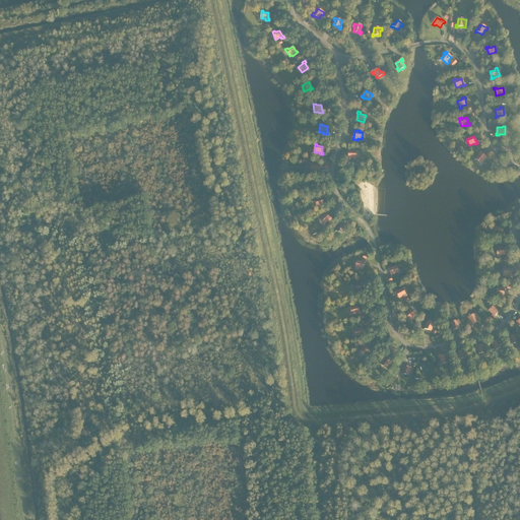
[(351,158),(355,158),(356,151),(348,151),(348,157),(346,157),(346,159),(351,159),(351,158)]
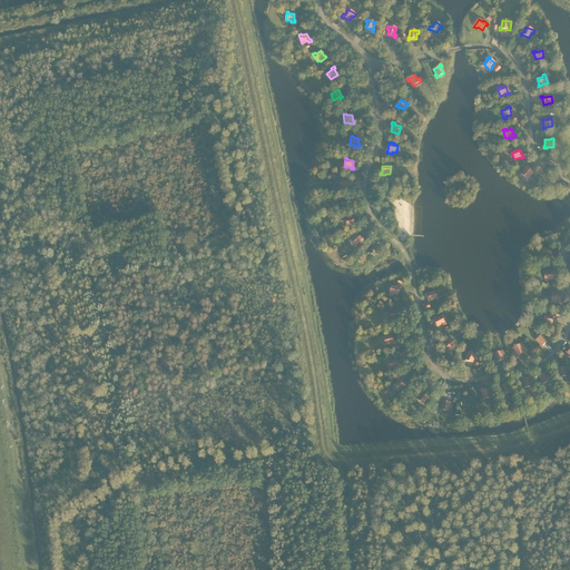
[(527,179),(532,173),(527,168),(528,167),(526,166),(523,168),(526,169),(521,175),(527,179)]
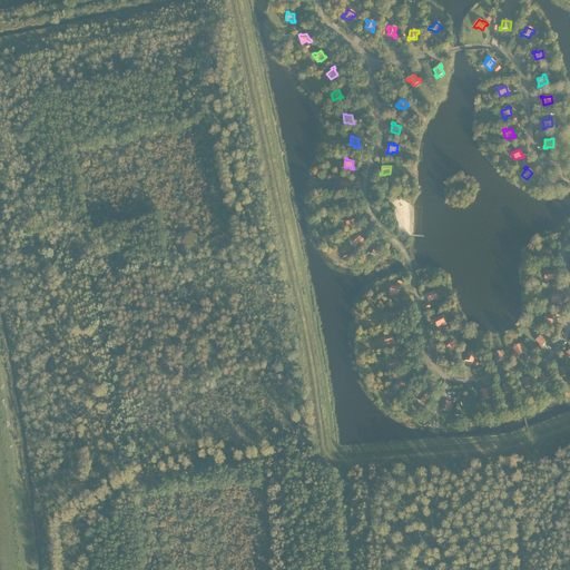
[(340,188),(346,188),(346,190),(350,190),(350,188),(349,188),(349,180),(343,180),(343,179),(340,179),(340,188)]
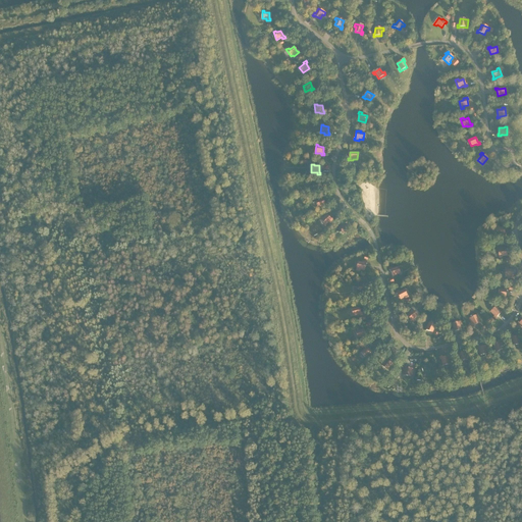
[(312,183),(314,191),(319,189),(320,191),(323,190),(322,188),(321,188),(320,181),(315,184),(314,181),(312,183)]
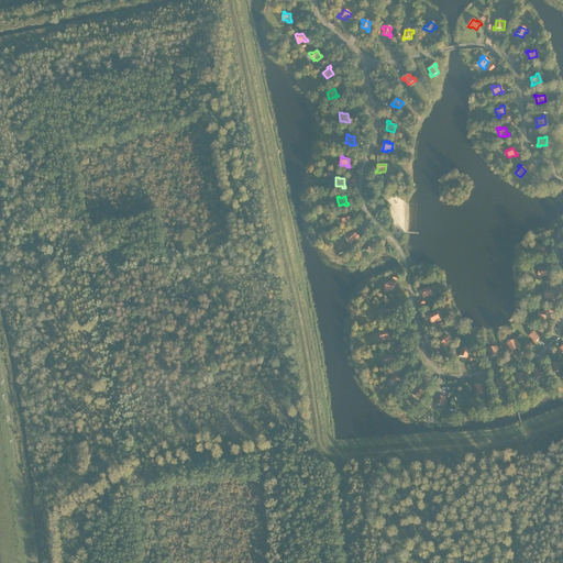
[(348,224),(353,222),(352,220),(351,221),(349,214),(343,216),(343,214),(340,214),(343,223),(348,222),(348,224)]
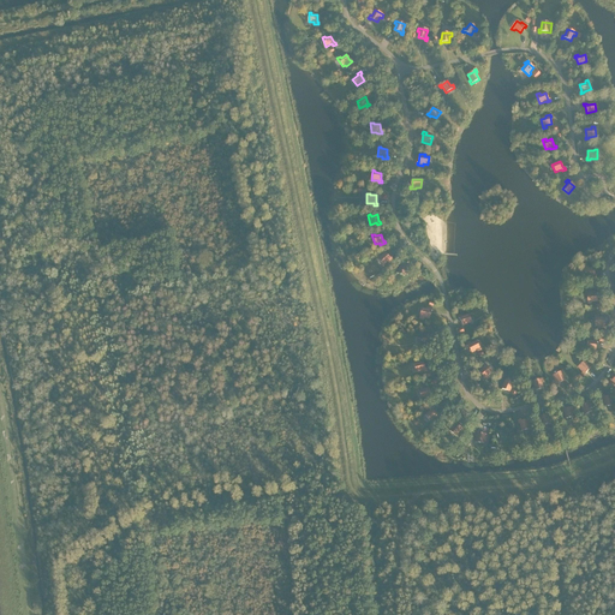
[(377,258),(383,266),(387,262),(388,263),(393,260),(392,257),(390,258),(386,254),(381,257),(380,256),(377,258)]
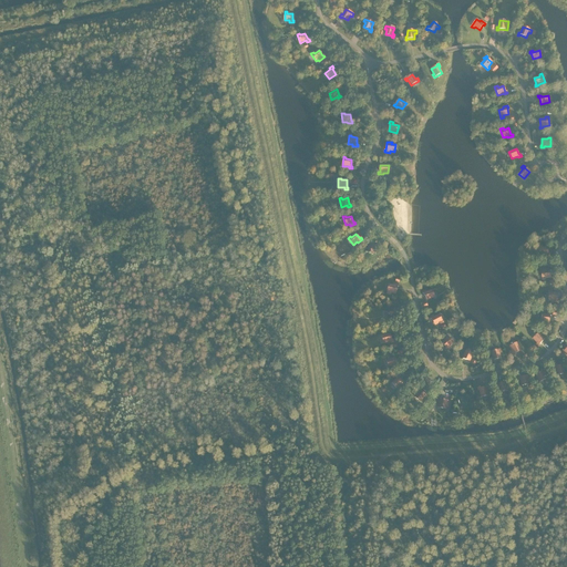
[(366,248),(364,251),(373,255),(374,250),(377,250),(378,246),(377,245),(375,246),(369,244),(368,249),(366,248)]
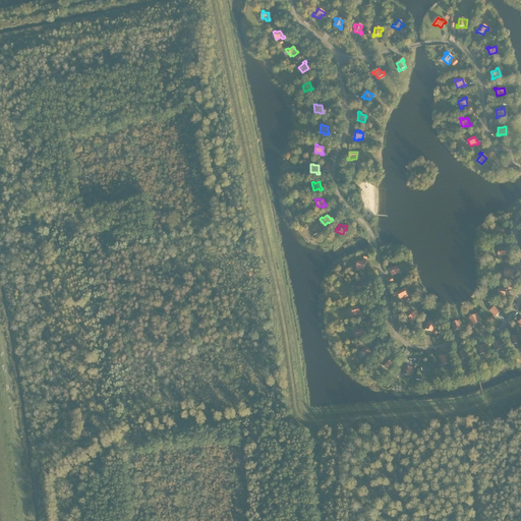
[(505,235),(505,234),(504,234),(503,227),(498,228),(498,226),(495,226),(496,235),(502,234),(502,236),(505,235)]
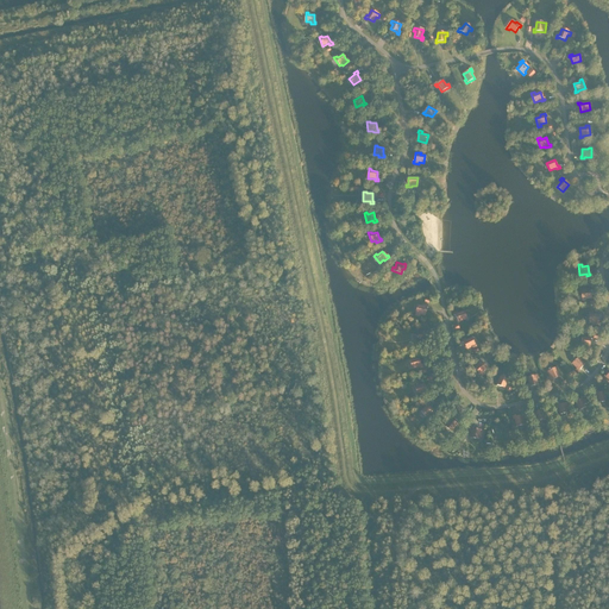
[(591,288),(588,289),(585,289),(586,292),(582,292),(583,301),(585,301),(585,299),(591,299),(590,290),(592,290),(591,288)]
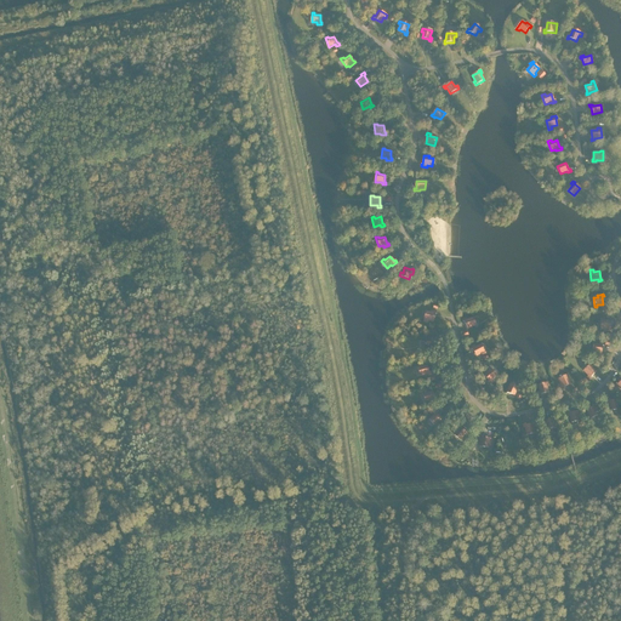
[(426,312),(423,322),(427,323),(427,320),(433,322),(434,313),(437,314),(437,312),(431,311),(431,313),(426,312)]
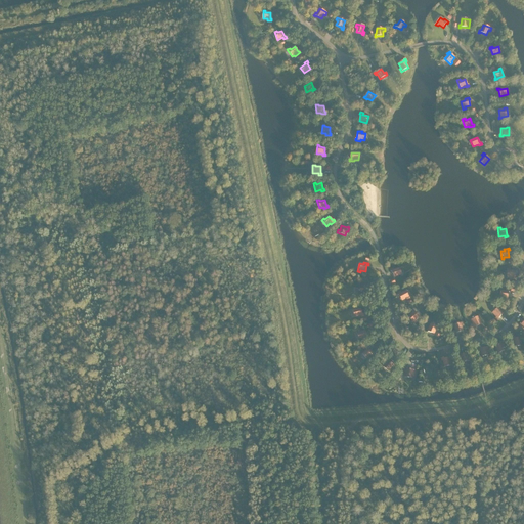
[(390,269),(391,271),(392,271),(394,277),(401,274),(399,268),(394,270),(393,268),(390,269)]
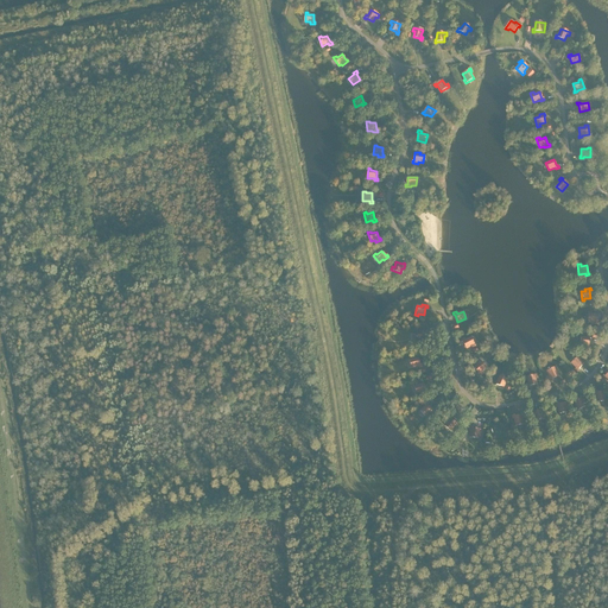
[(588,322),(595,322),(595,324),(599,324),(599,322),(597,322),(597,315),(591,315),(591,312),(588,312),(588,322)]
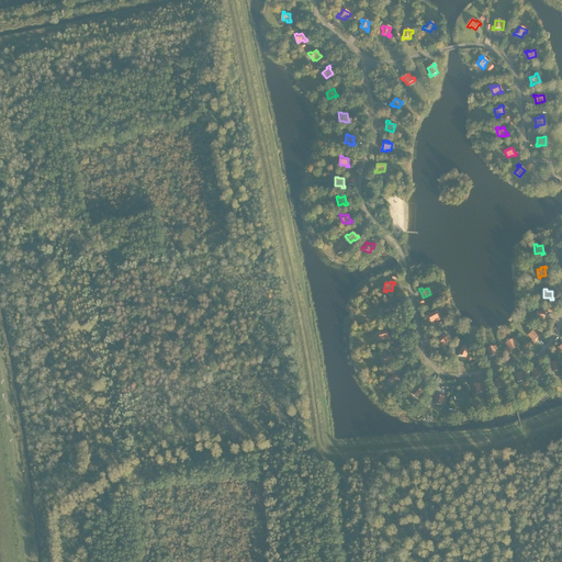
[(382,307),(383,316),(386,316),(386,314),(392,313),(390,306),(392,306),(391,304),(388,305),(389,306),(382,307)]
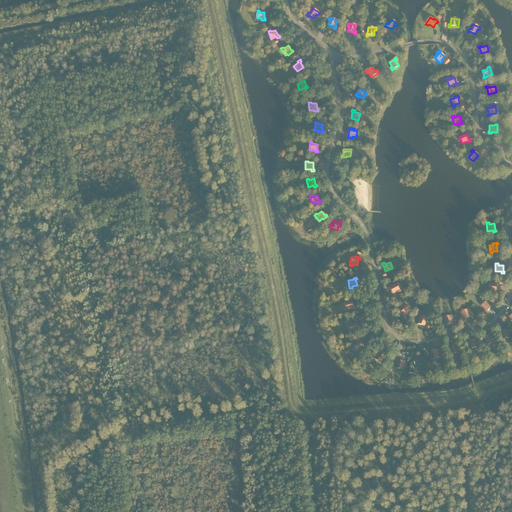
[(491,290),(496,291),(496,285),(498,285),(498,283),(495,283),(494,284),(489,284),(488,292),(491,292),(491,290)]
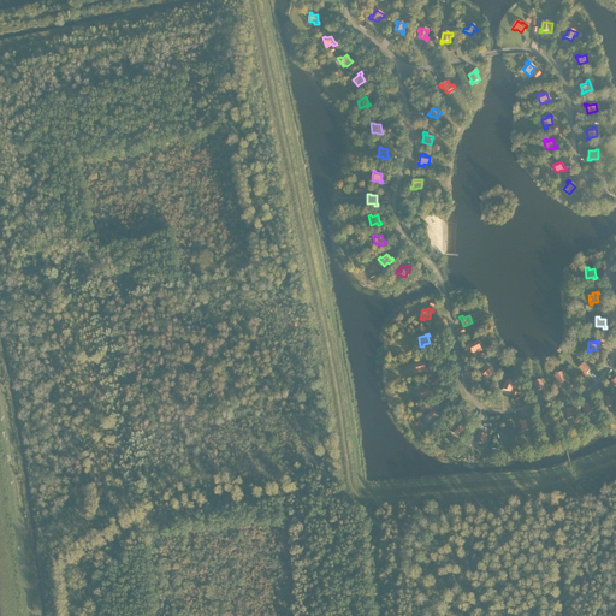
[(469,347),(473,353),(478,350),(479,353),(481,350),(477,342),(471,345),(469,343),(467,345),(468,347),(469,347)]
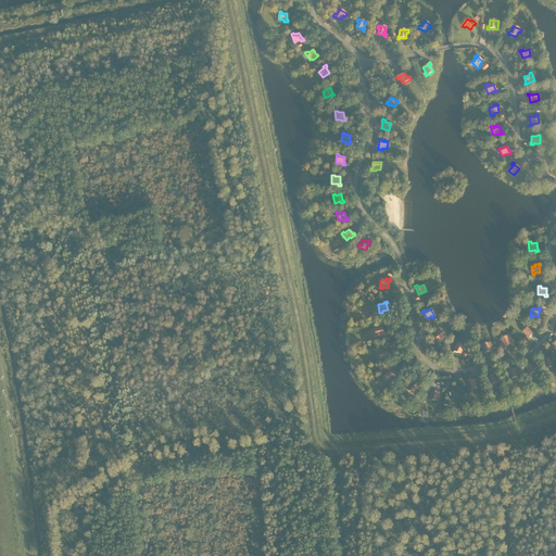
[(526,338),(528,340),(530,339),(529,338),(533,333),(530,329),(531,328),(529,326),(522,332),(527,337),(526,338)]
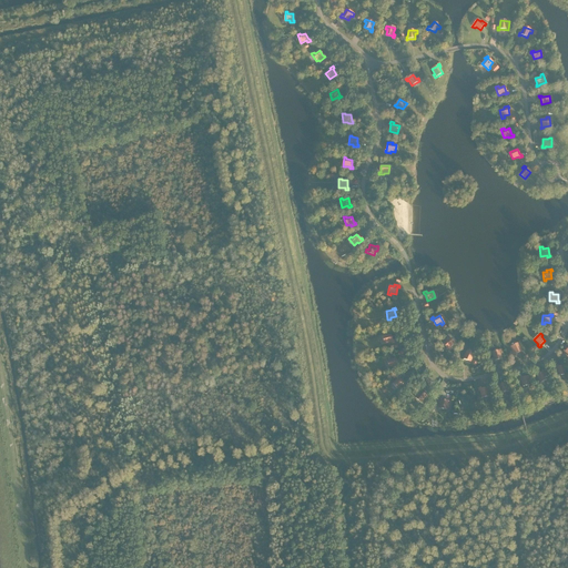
[(382,335),(384,344),(391,342),(391,344),(394,343),(394,341),(393,341),(391,334),(385,336),(385,334),(382,335)]
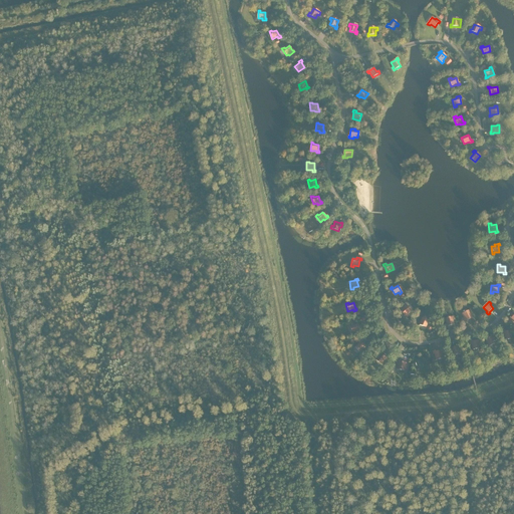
[(406,317),(408,315),(407,314),(411,310),(406,304),(404,306),(405,307),(401,310),(405,315),(404,316),(406,317)]
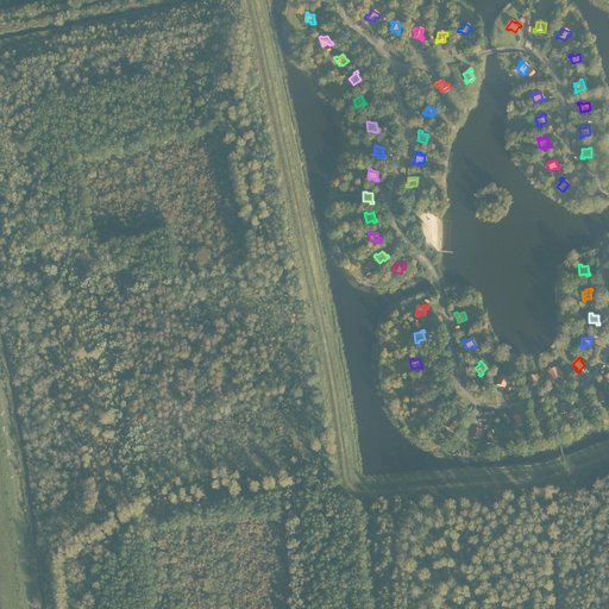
[(553,380),(559,376),(557,371),(558,370),(557,368),(548,372),(551,376),(548,377),(552,382),(553,381),(553,380)]
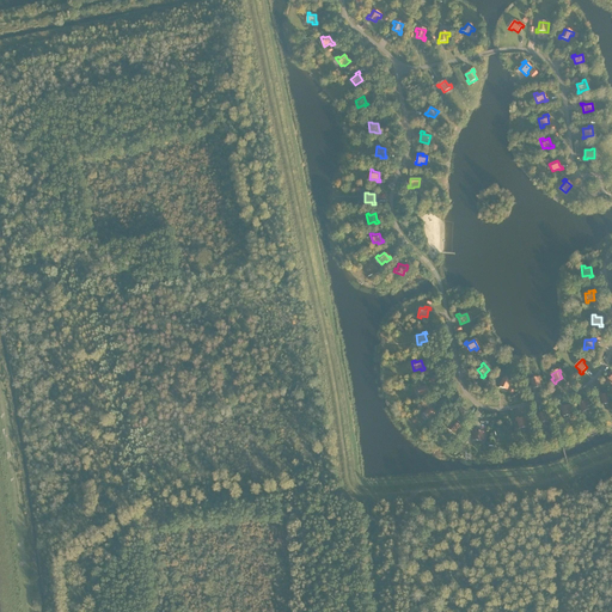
[(530,379),(532,386),(530,386),(531,390),(533,390),(533,389),(540,386),(538,380),(540,380),(539,377),(530,379)]
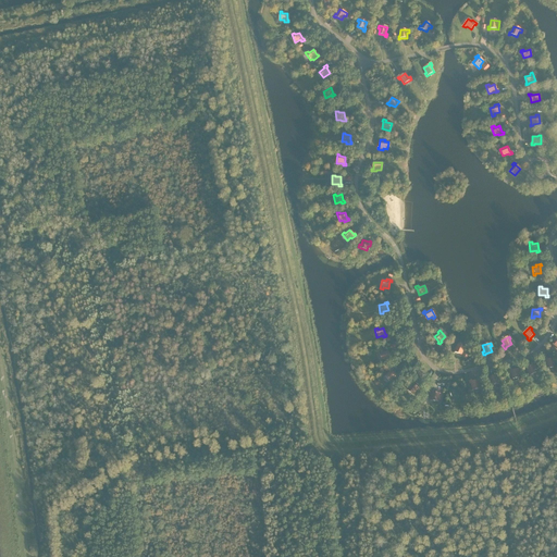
[(458,344),(456,350),(454,349),(453,353),(455,354),(455,353),(461,355),(463,349),(465,350),(466,348),(458,344)]
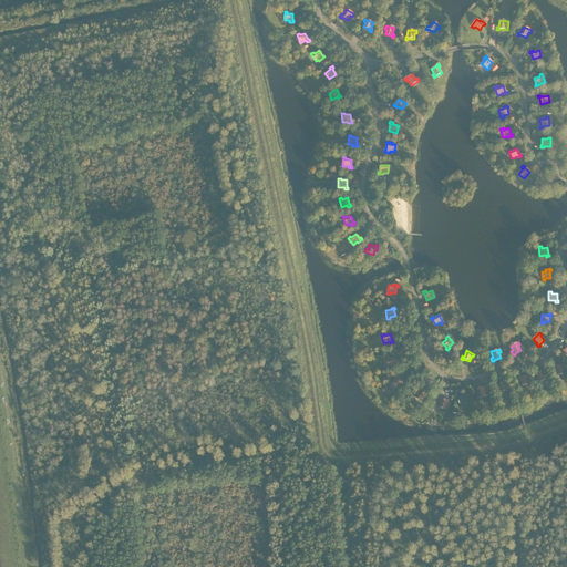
[(385,359),(389,368),(393,366),(394,367),(399,366),(399,363),(397,363),(394,358),(389,359),(389,358),(385,359)]
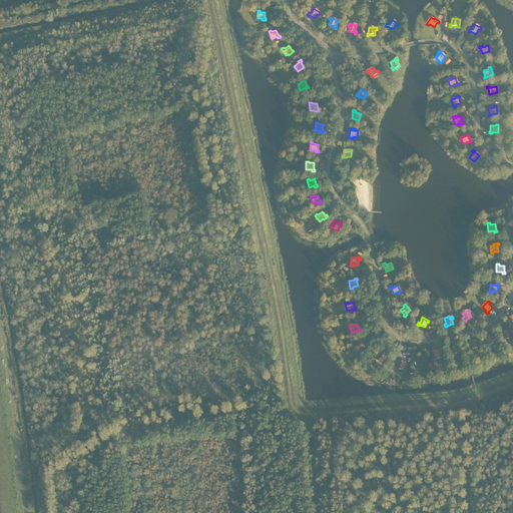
[(504,339),(510,339),(510,331),(503,332),(503,331),(501,331),(502,334),(503,334),(504,339)]
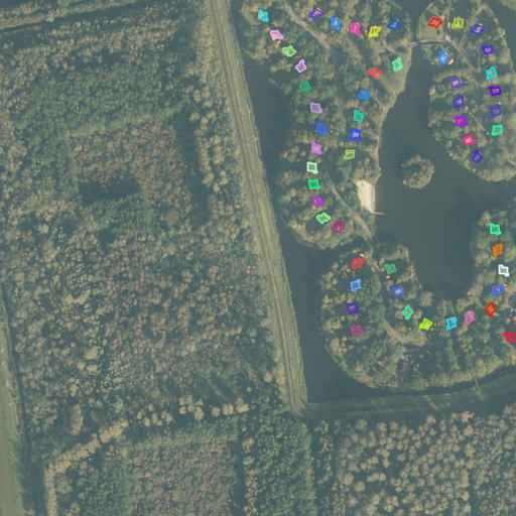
[(489,349),(497,345),(494,340),(496,339),(494,336),(493,337),(493,338),(488,341),(490,345),(488,346),(489,349)]
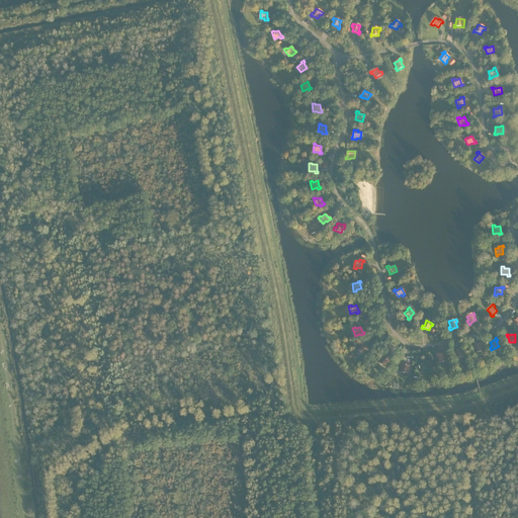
[(365,344),(363,343),(361,345),(362,346),(358,350),(363,356),(365,354),(364,353),(368,349),(364,345),(365,344)]
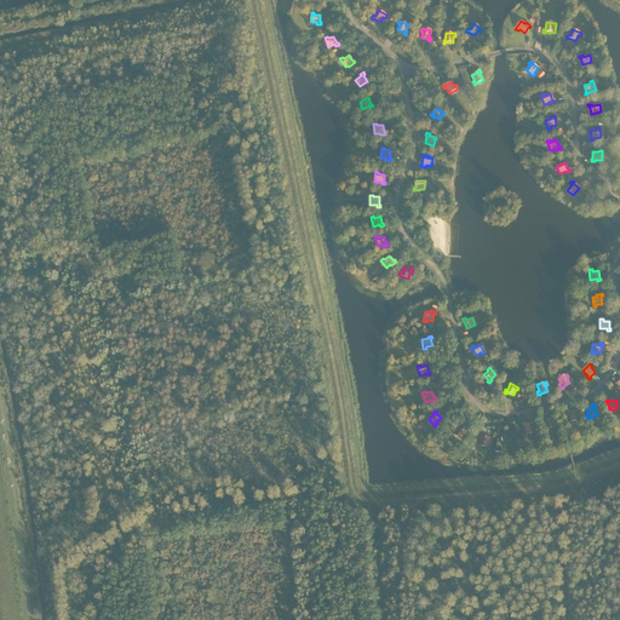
[(569,414),(570,422),(578,420),(577,411),(569,413),(569,411),(567,412),(567,415),(569,414)]
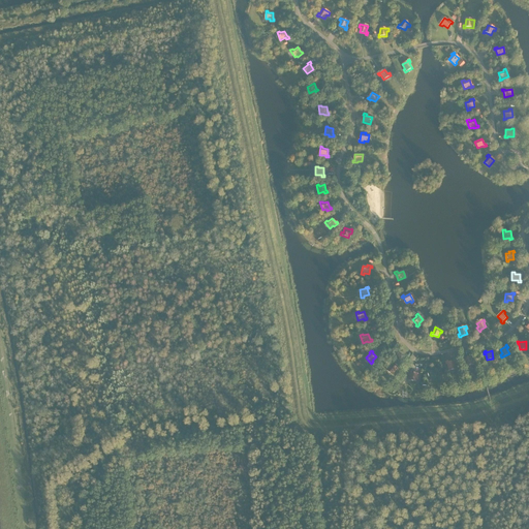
[(465,366),(473,364),(471,359),(473,358),(472,354),(470,355),(471,356),(464,358),(466,363),(464,364),(465,366)]
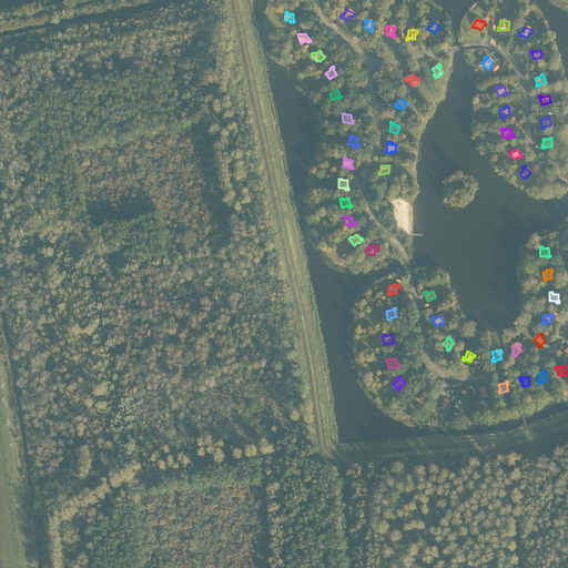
[(482,397),(490,396),(490,393),(488,393),(487,388),(480,389),(480,387),(478,388),(479,392),(480,392),(482,397)]
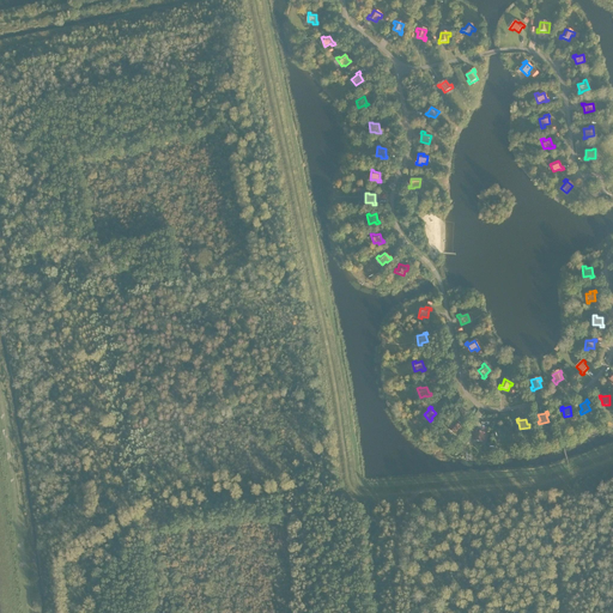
[(462,428),(461,425),(460,426),(454,422),(448,429),(454,435),(459,429),(460,430),(462,428)]
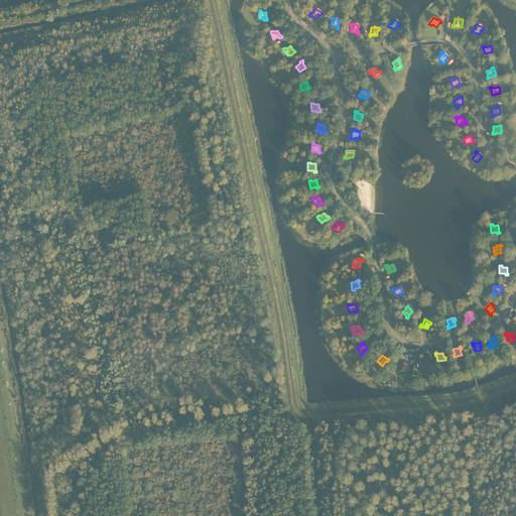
[(400,362),(399,362),(398,367),(399,368),(399,371),(407,372),(407,370),(406,369),(406,364),(400,363),(400,362)]
